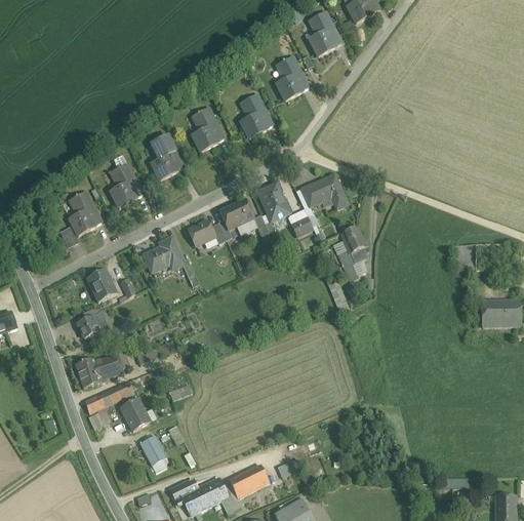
[(353,0),(354,1),(347,5),(355,23),(373,13),(373,12),(367,0),(353,0)]
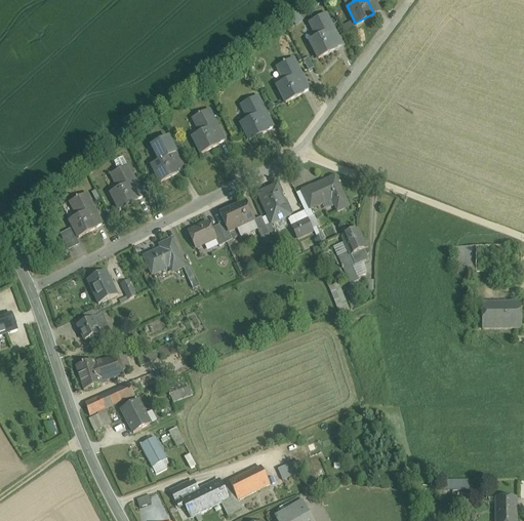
[(378,9),(374,0),(367,0),(373,12),(378,9)]
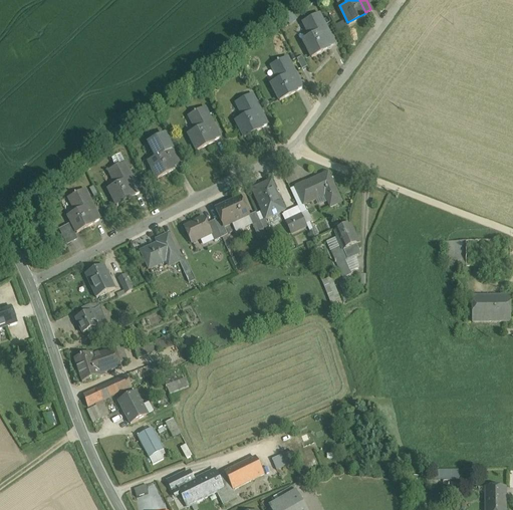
[(318,11),(302,20),(309,34),(302,38),(310,55),(328,45),(327,44),(333,41),(318,11)]
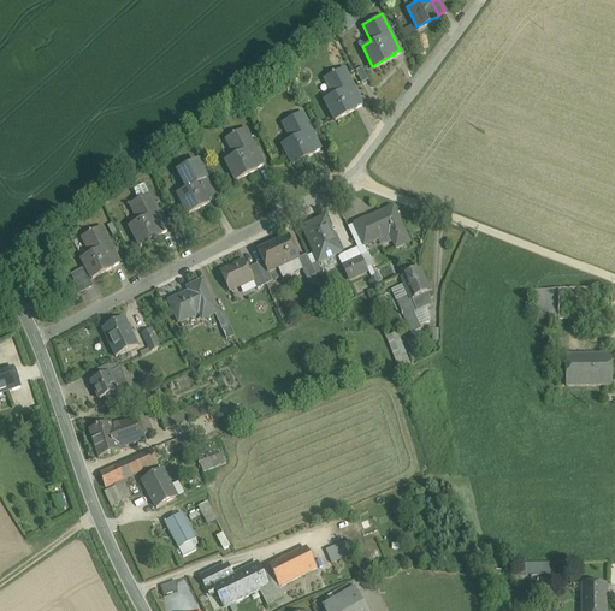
[(367,76),(361,64),(355,67),(361,79),(367,76)]
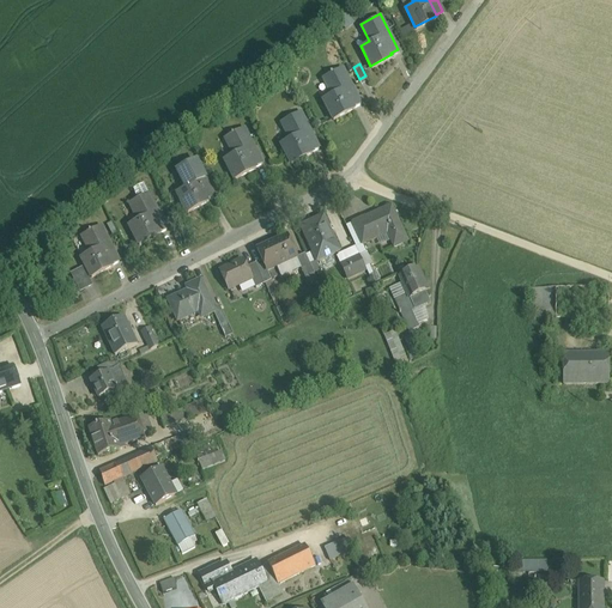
[(341,65),(322,76),(331,92),(322,97),(332,117),(353,107),(353,104),(352,104),(346,91),(352,87),(341,65)]
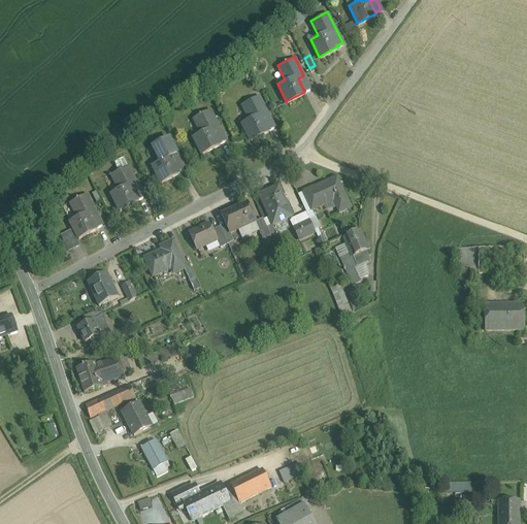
[(309,87),(303,75),(298,78),(303,90),(304,90),(309,87)]
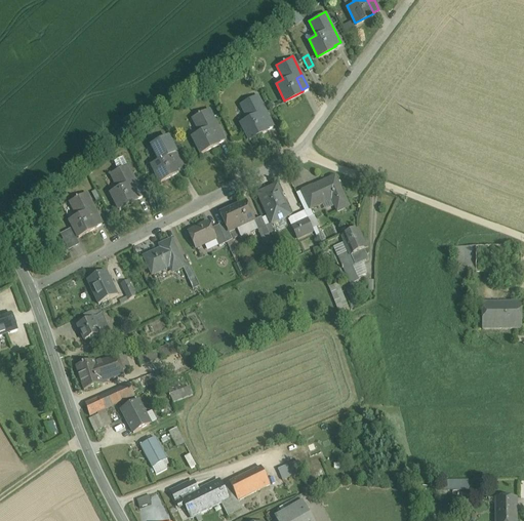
[(256,93),(240,102),(247,117),(240,121),(248,138),(267,128),(267,127),(266,127),(260,116),(266,113),(256,93)]
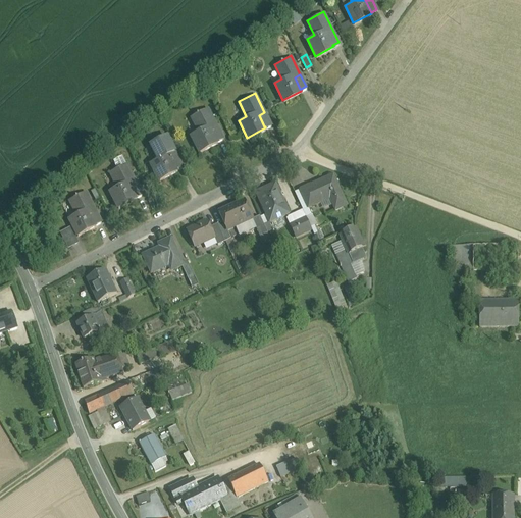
[(207,106),(191,115),(198,130),(191,134),(199,151),(217,141),(216,140),(210,128),(216,125),(207,106)]
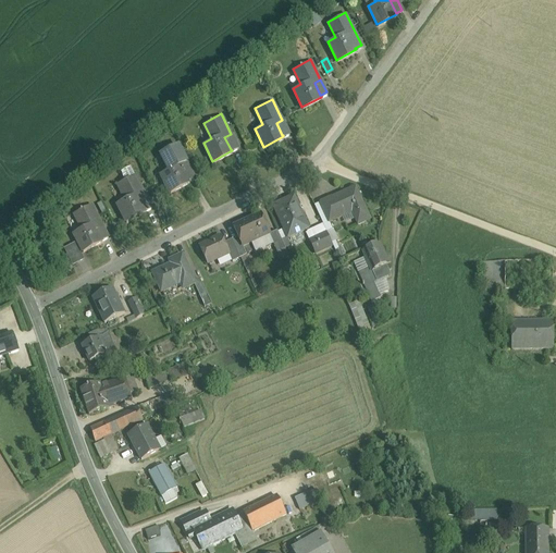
[(288,132),(282,120),(276,123),(282,135),(283,135),(288,132)]
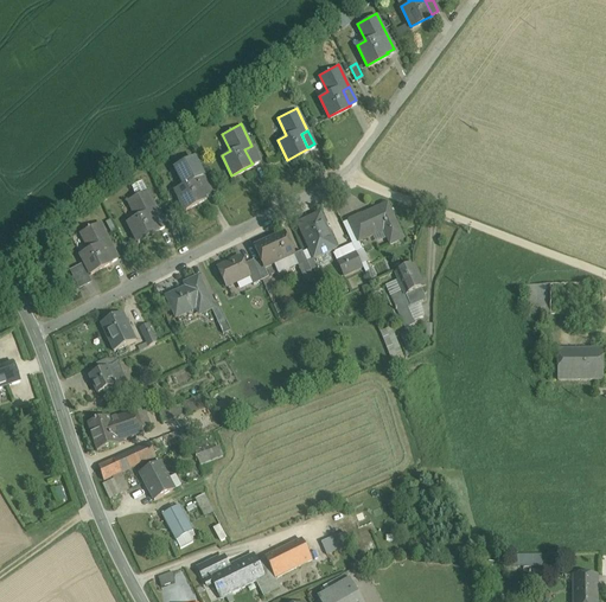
[(259,159),(252,146),(244,149),(252,162),(259,159)]
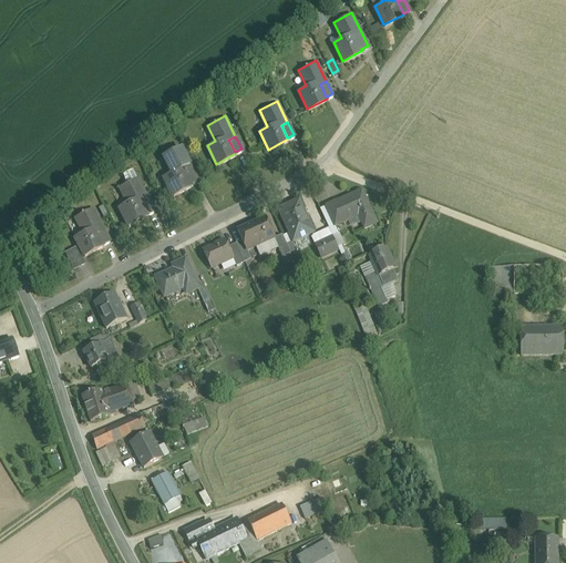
[(181,146),(163,155),(171,171),(163,175),(173,194),(192,184),(192,183),(185,170),(192,166),(181,146)]
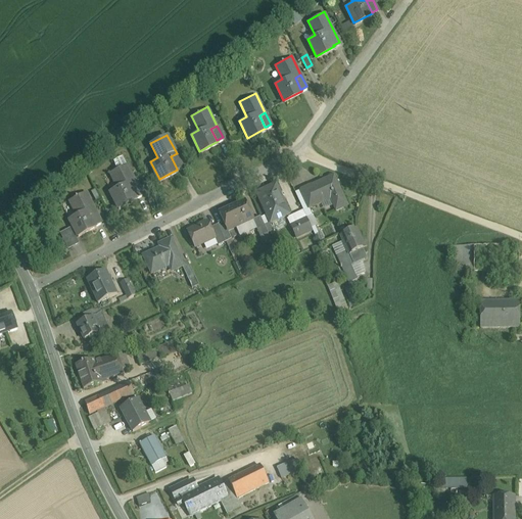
[(183,166),(177,153),(171,156),(177,169),(183,166)]
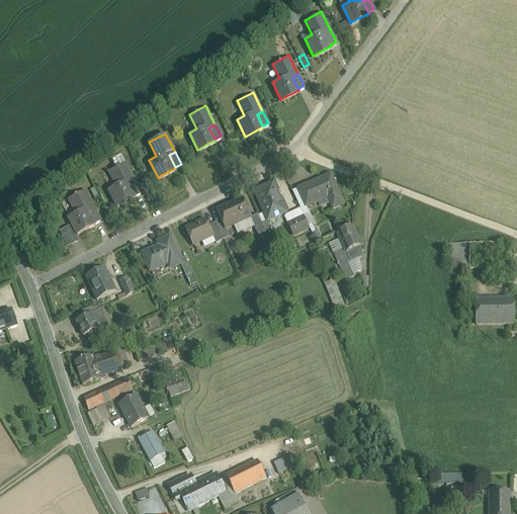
[(120,153),(111,157),(113,160),(112,160),(114,163),(114,162),(116,165),(108,169),(115,183),(108,187),(117,204),(135,195),(135,194),(128,183),(135,180),(124,161),(120,153)]
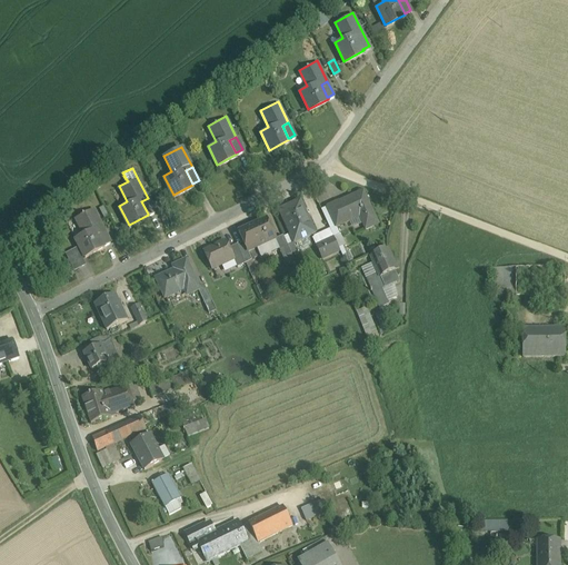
[(362,188),(338,199),(344,209),(331,215),(336,224),(359,214),(365,227),(377,221),(362,188)]
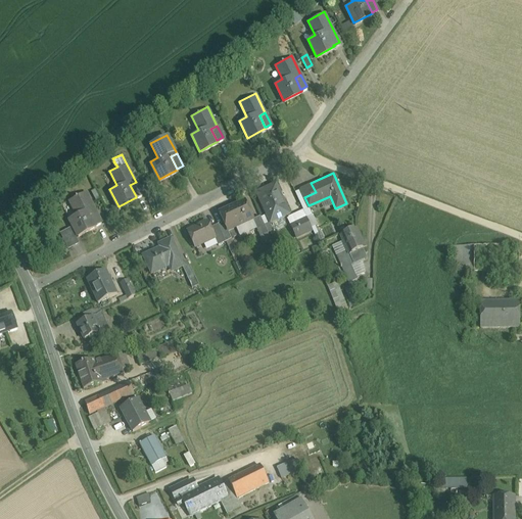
[(289,211),(275,181),(267,185),(267,186),(255,191),(270,221),(289,211)]
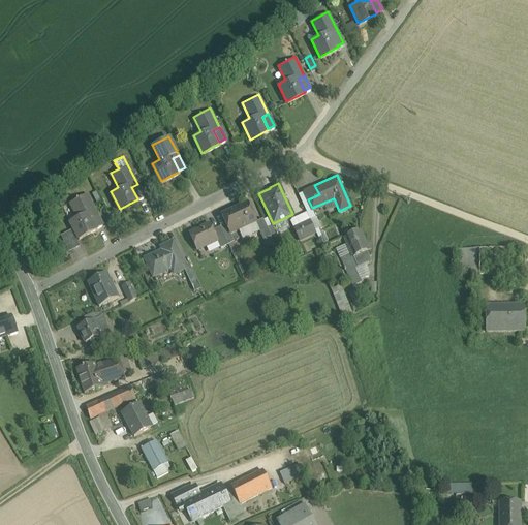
[(144,195),(137,184),(131,187),(137,198),(144,195)]
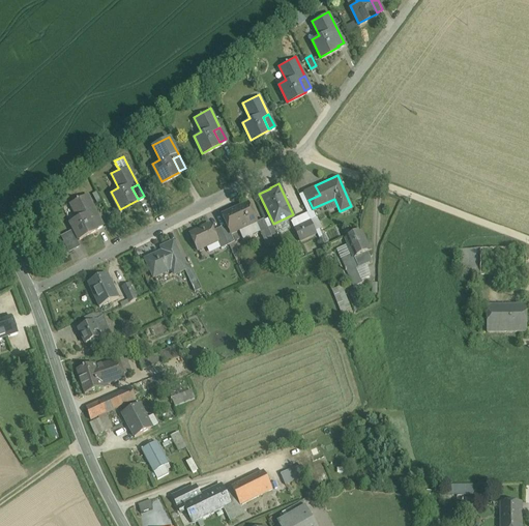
[(315,184),(303,190),(309,200),(320,195),(315,185),(315,184)]
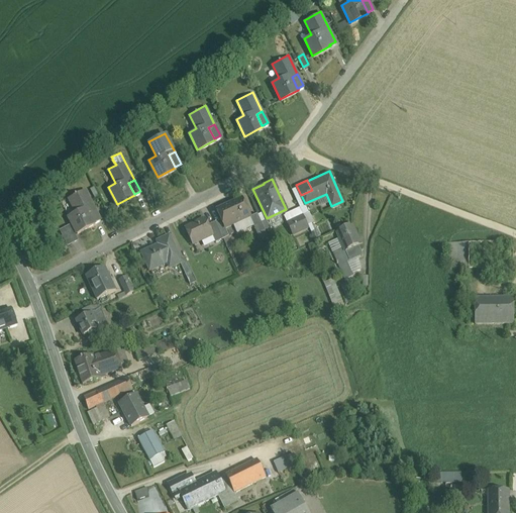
[(296,185),(291,188),(302,212),(308,210),(305,203),(301,195),(296,185)]
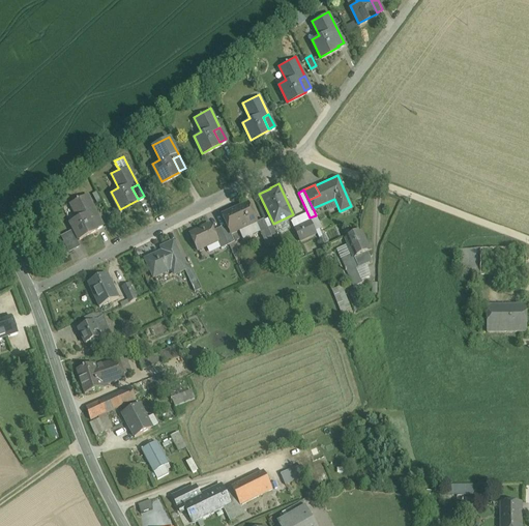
[(86,193),(69,201),(78,216),(69,221),(79,238),(97,228),(96,227),(90,215),(96,212),(86,193)]
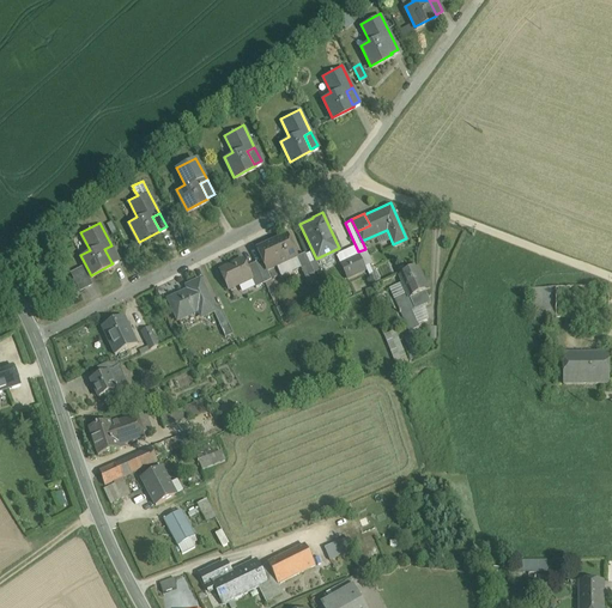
[(286,232),(256,247),(261,256),(266,268),(295,255),(296,254),(286,232)]
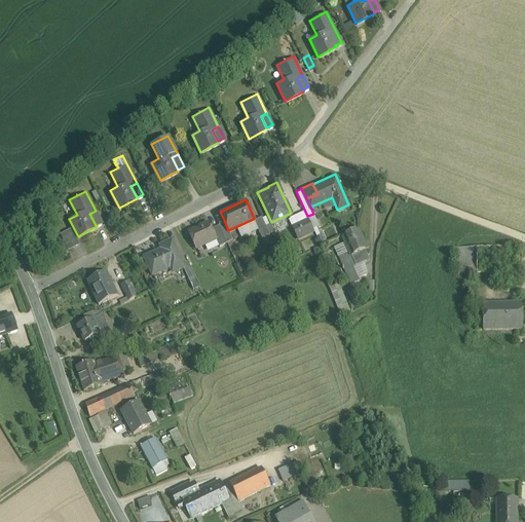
[(102,222),(96,211),(89,214),(96,225),(102,222)]
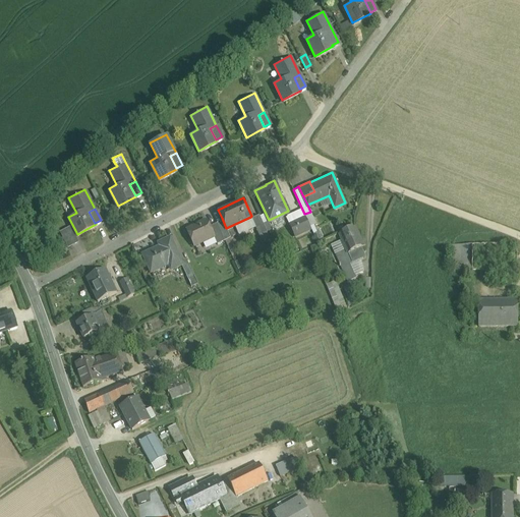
[(258,213),(251,216),(250,217),(258,233),(266,229),(258,213)]
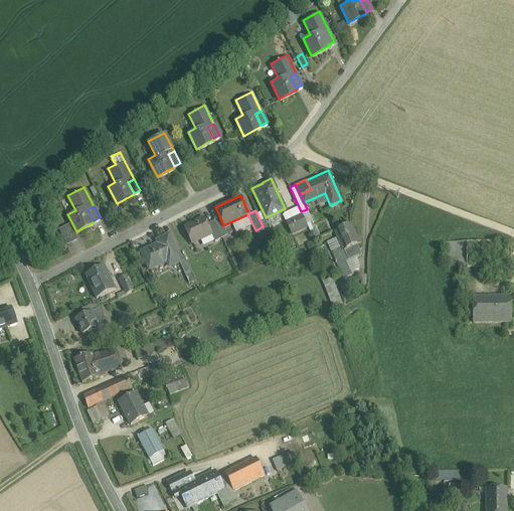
[(301,211),(285,219),(291,231),(307,223),(301,211)]
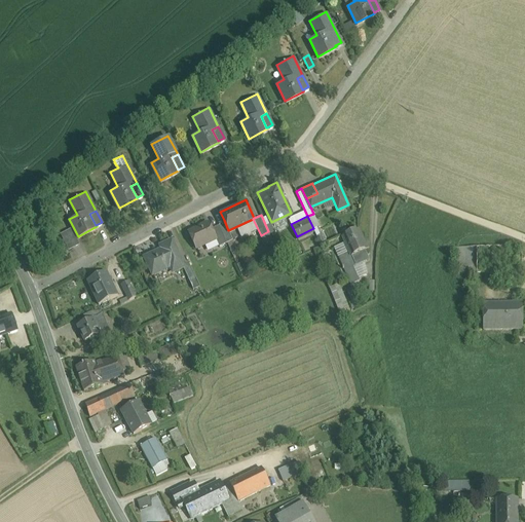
[(205,220),(200,223),(199,225),(188,230),(195,246),(215,236),(211,226),(208,221),(205,220)]
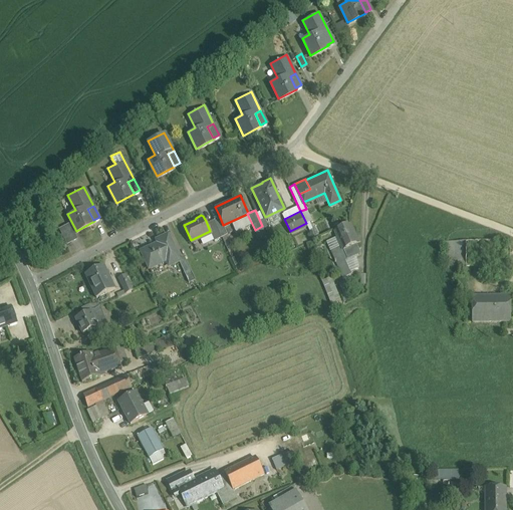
[(223,225),(219,215),(213,218),(221,235),(227,232),(223,225)]
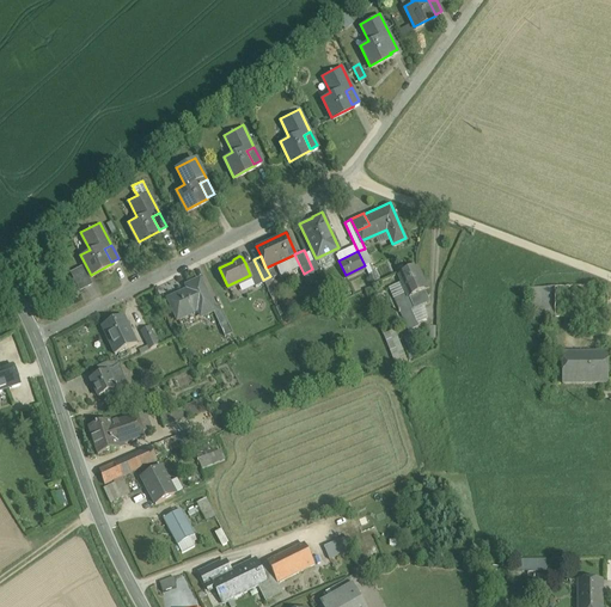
[(263,280),(254,259),(245,263),(250,275),(255,284),(263,280)]
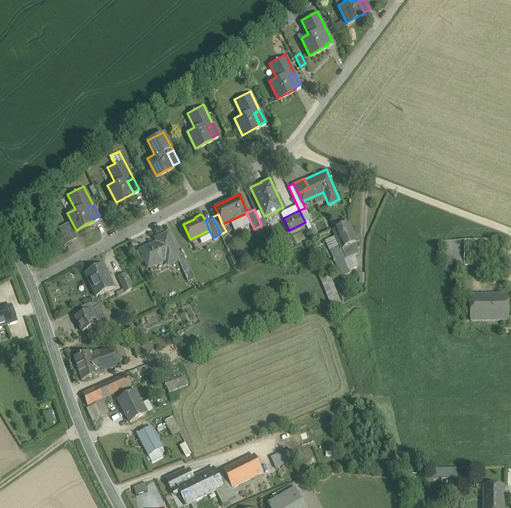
[(356,240),(348,220),(333,227),(339,242),(341,246),(345,255),(358,250),(354,240),(356,240)]
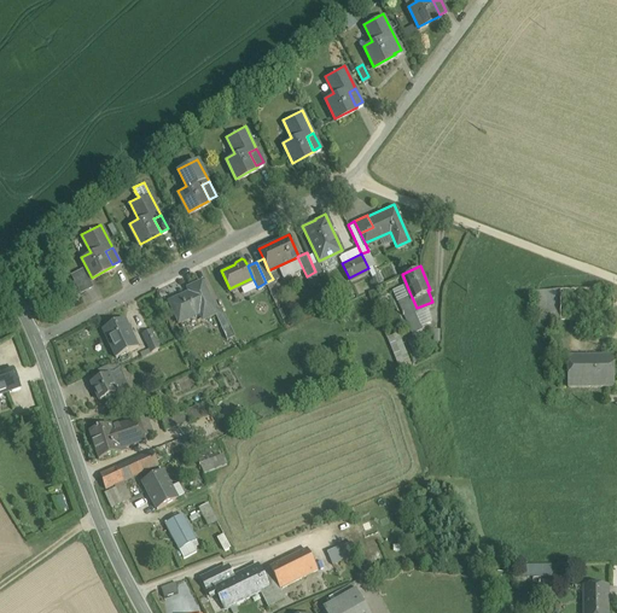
[(190,291),(168,301),(178,321),(202,310),(204,315),(213,311),(214,310),(201,281),(187,287),(190,291)]
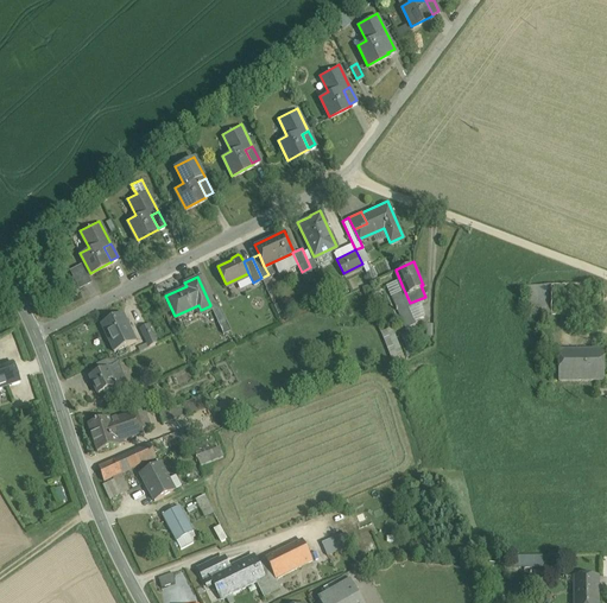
[(538,284),(525,284),(525,305),(538,305),(538,284)]
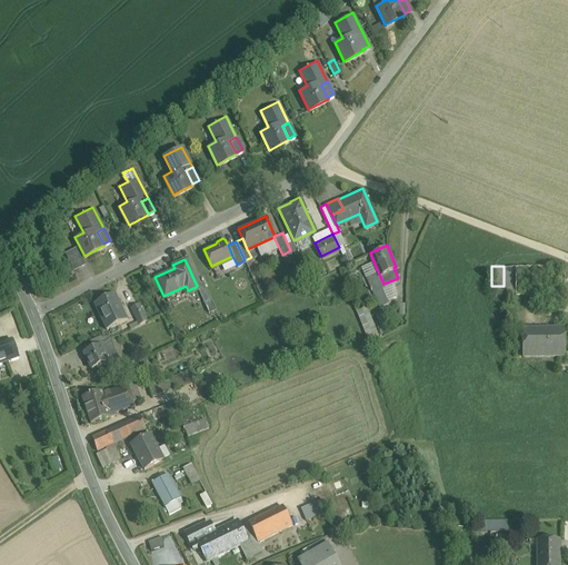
[(377,269),(365,274),(370,286),(369,286),(370,287),(371,287),(378,304),(388,300),(381,285),(384,284),(379,274),(377,269)]
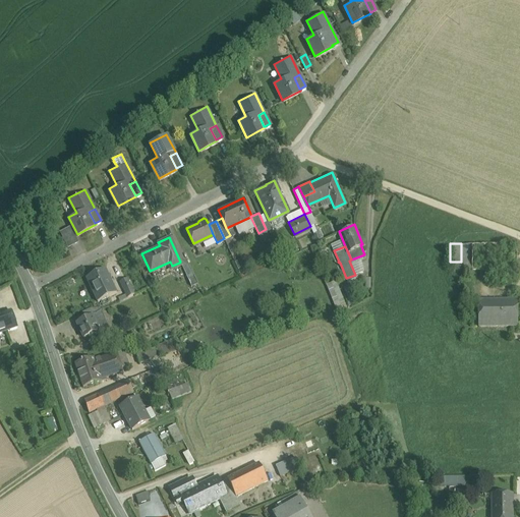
[(180,262),(179,263),(185,275),(192,272),(186,260),(180,262)]
